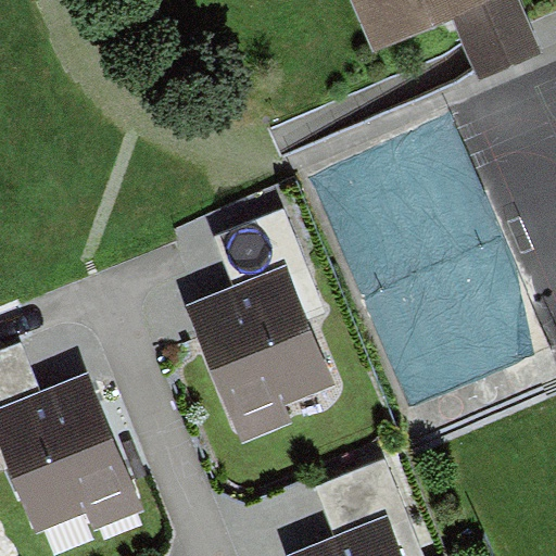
[(542,55),(517,0),(351,0),(375,50),(449,17),(477,83),(542,55)]
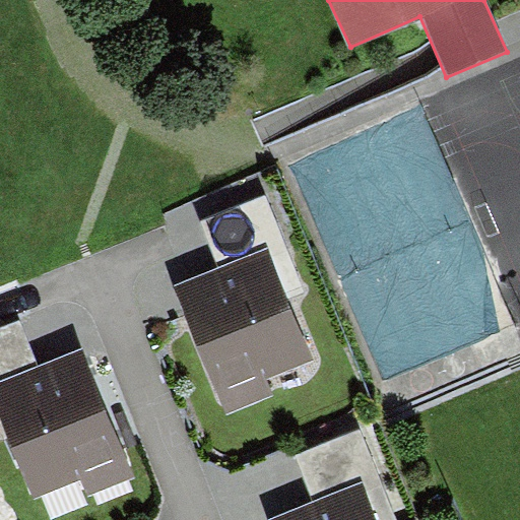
[(267,249),(288,300),(305,293),(265,196),(200,222),(219,268),(267,249)]
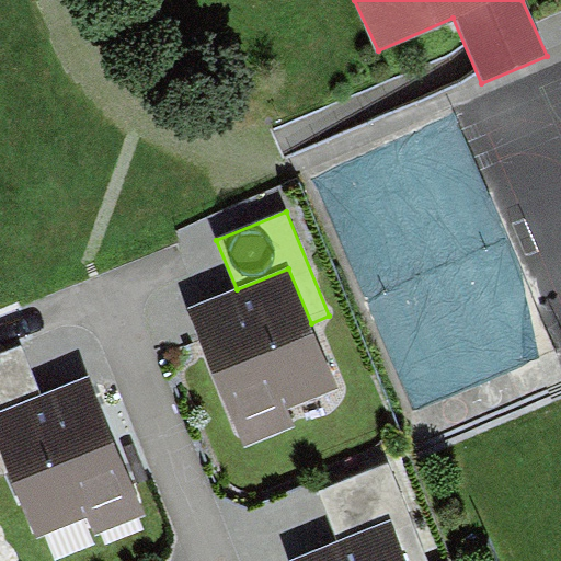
[(311,323),(288,268),(237,289),(190,308),(245,446),(296,425),(289,409),(339,389),(311,323)]
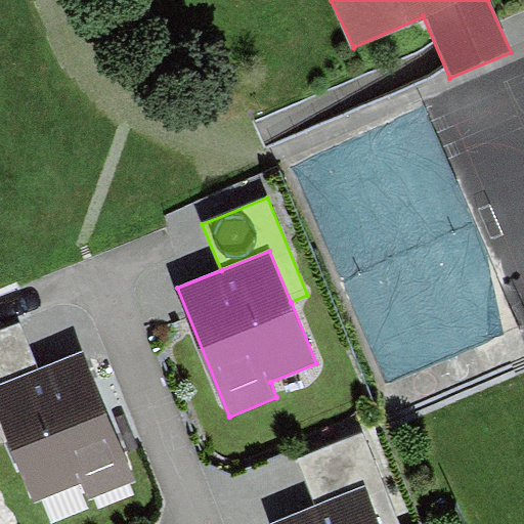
[(0,443),(10,439),(0,413),(0,384),(39,368),(19,321),(0,330),(0,443)]
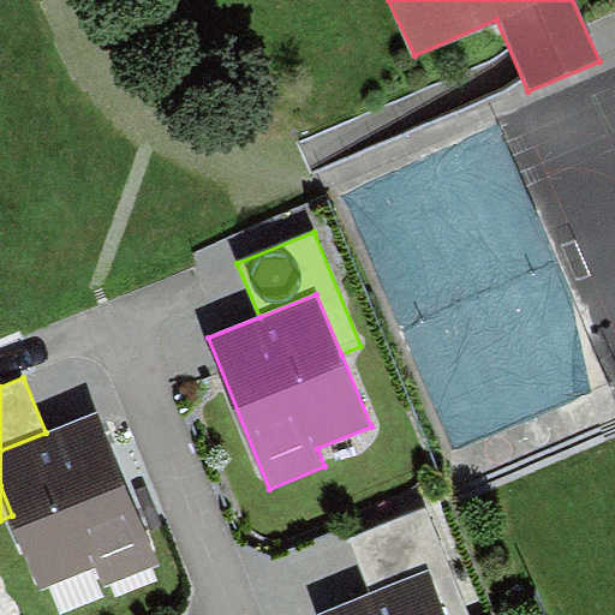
[(156,566),(95,413),(46,433),(0,451),(0,485),(12,515),(40,584),(96,562),(106,586),(156,566)]
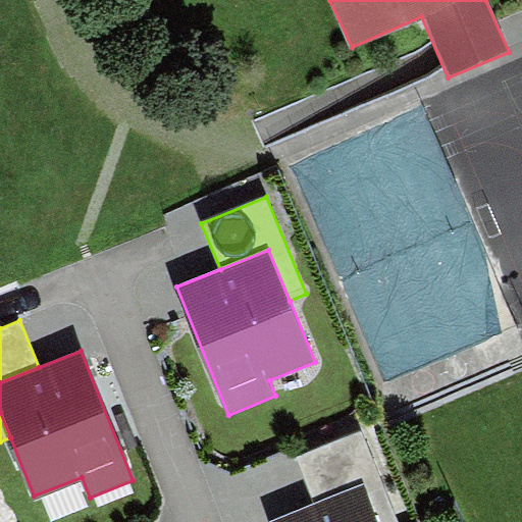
[(298,460),(316,504),(363,484),(378,521),(399,521),(362,432),(298,460)]
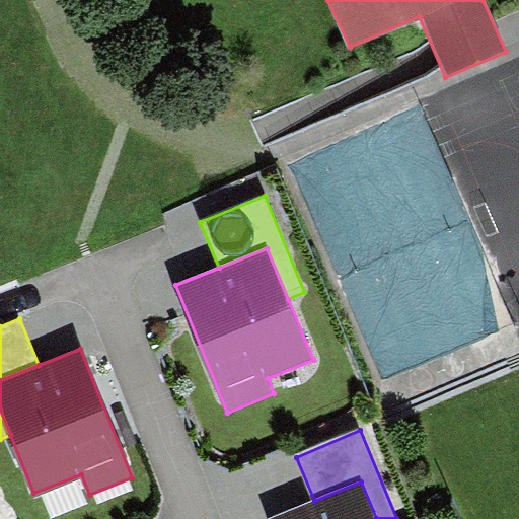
[(376,518),(361,482),(314,501),(269,518),(376,518)]
